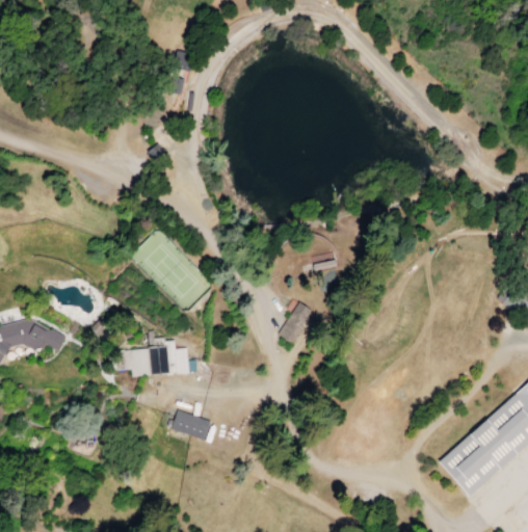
[(527,295),(515,288),(504,302),(523,316),(527,310),(527,295)]
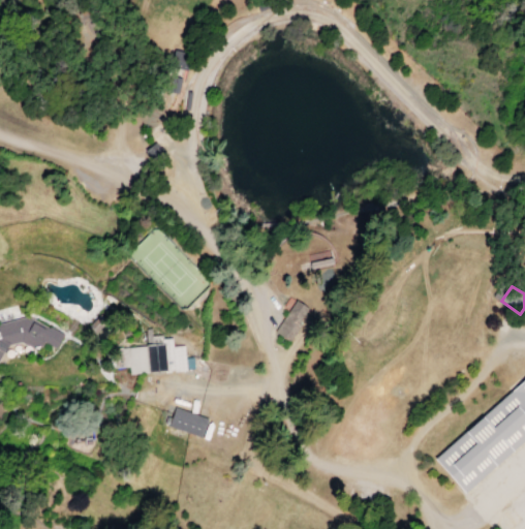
[(313,308),(299,299),(278,332),(292,340),(313,308)]
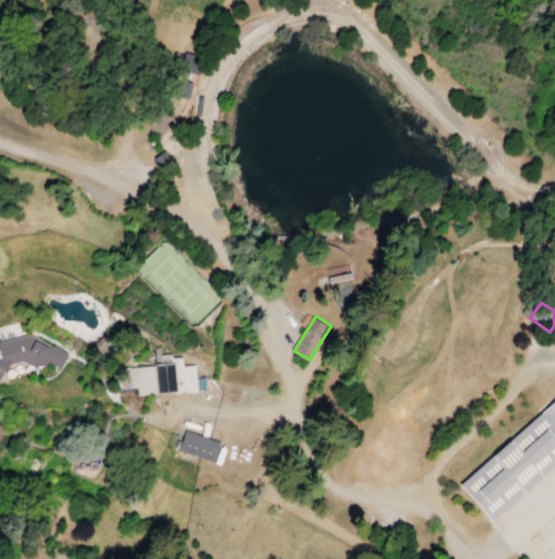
[(0,380),(10,357),(44,371),(48,361),(63,368),(68,355),(8,329),(0,346),(0,380)]
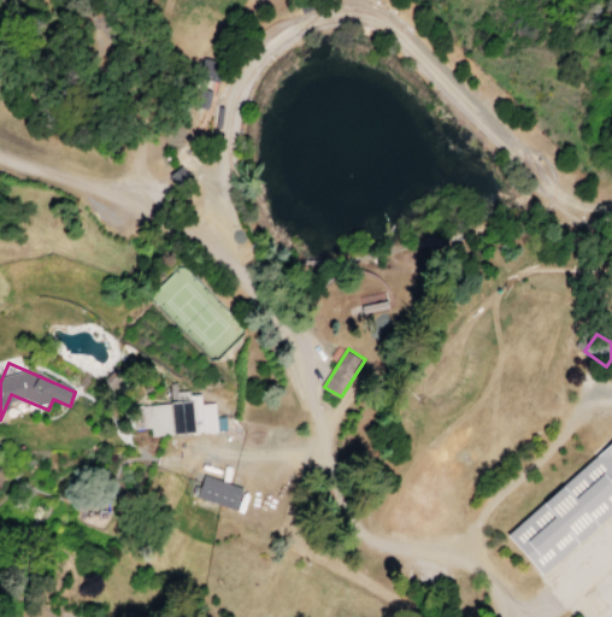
[(221,429),(217,401),(205,404),(204,391),(178,393),(180,403),(139,406),(141,429),(152,428),(153,438),(221,429)]
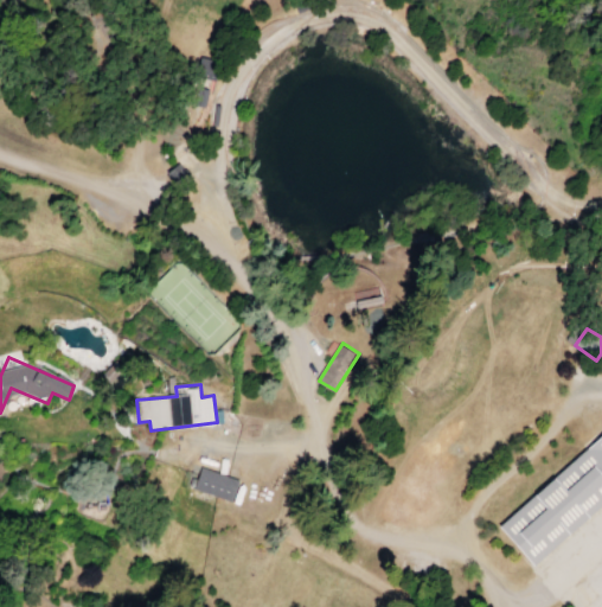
[(601,516),(536,574),(503,535),(601,448),(601,516)]
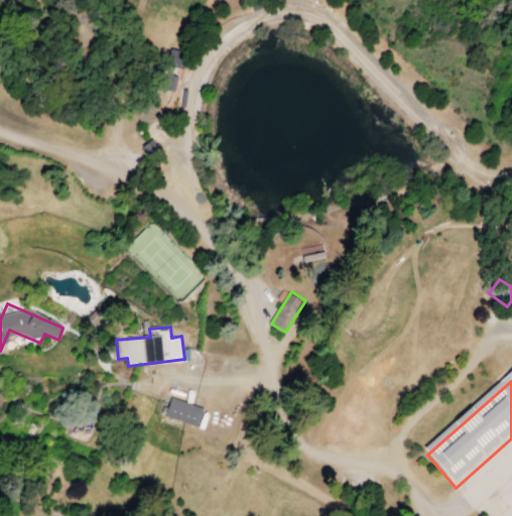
[(206,407),(173,397),(167,415),(200,425),(206,407)]
